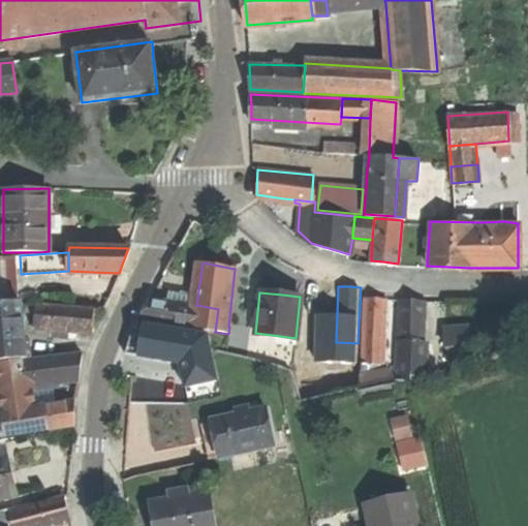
[(191,296),(176,294),(175,302),(190,304),(191,296)]
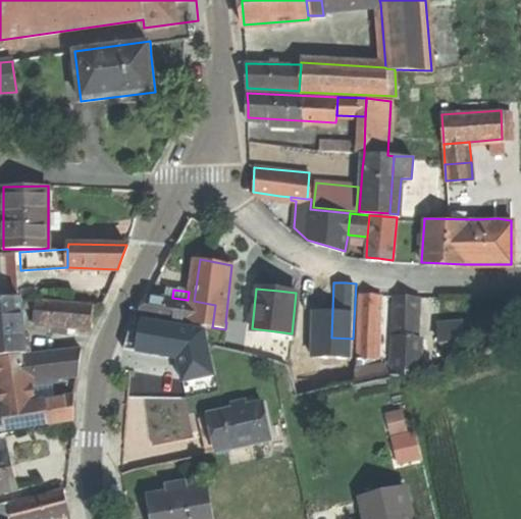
[(369,294),(358,293),(357,356),(376,357),(378,294),(369,294)]
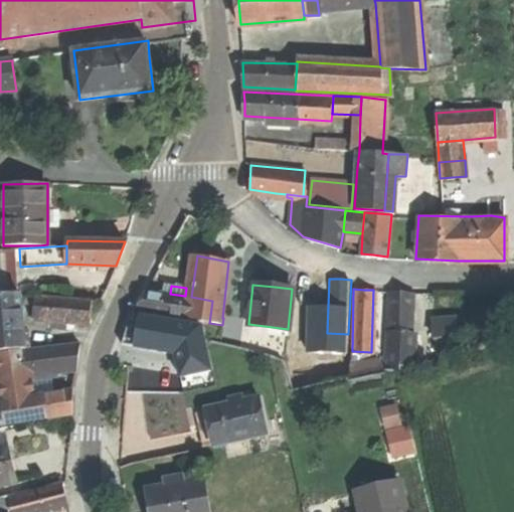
[(170,294),(145,290),(142,298),(136,311),(209,323),(212,301),(191,297),(185,296),(170,294)]
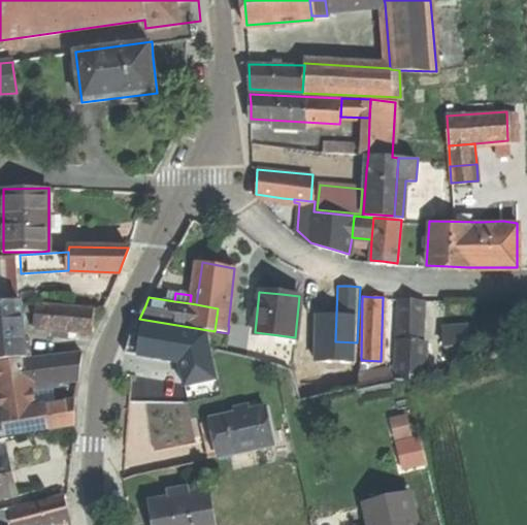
[(410,298),(397,297),(395,338),(420,339),(422,298),(410,298)]
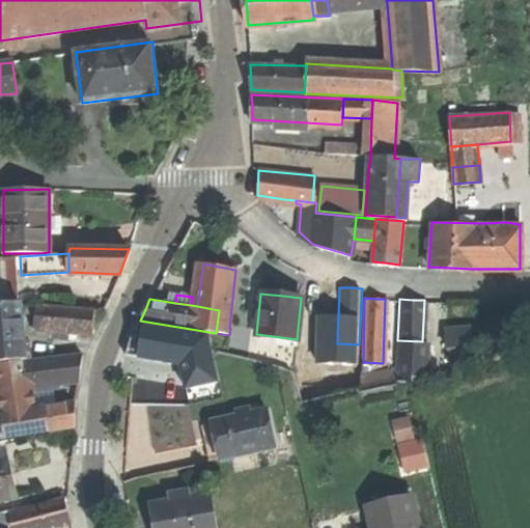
[(23,304),(0,305),(0,362),(25,359),(23,304)]
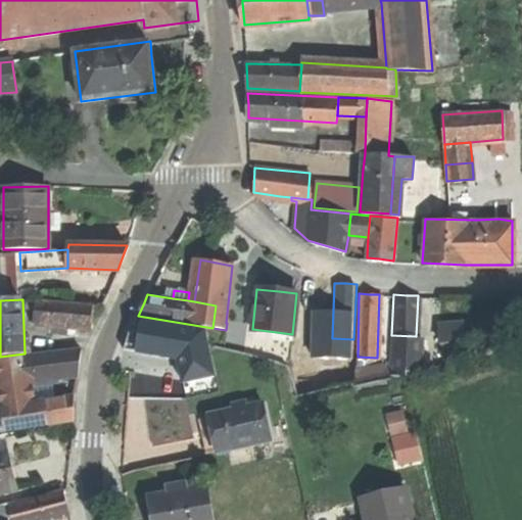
[(91,306),(36,301),(35,315),(34,324),(89,330),(90,320),(91,306)]
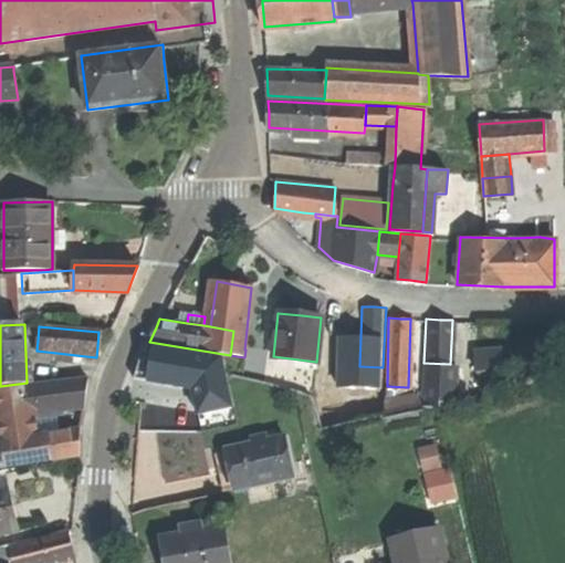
[(200,356),(144,346),(138,362),(134,377),(170,384),(170,382),(180,383),(179,385),(195,388),(200,356)]
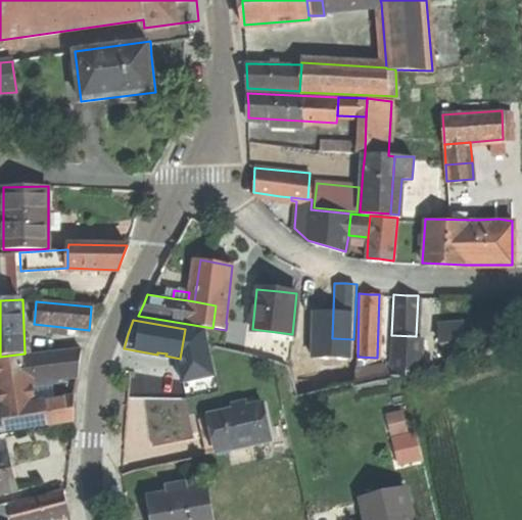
[(461,320),(437,322),(439,340),(463,338),(461,320)]
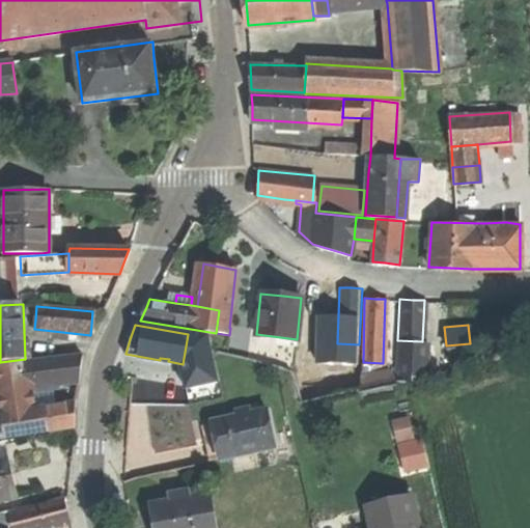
[(206,337),(188,334),(183,364),(185,374),(183,376),(186,387),(216,381),(206,337)]
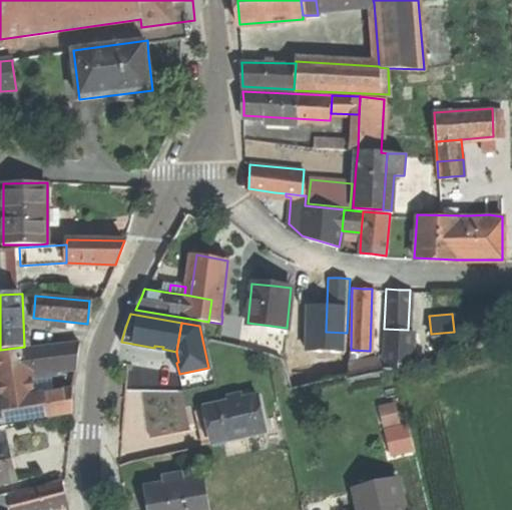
[(408,330),(384,329),(384,343),(403,344),(407,344),(408,330)]
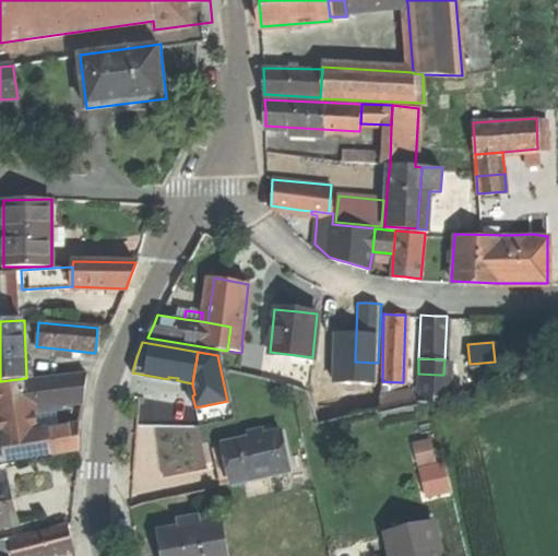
[(378,363),(355,362),(353,376),(377,378),(378,363)]
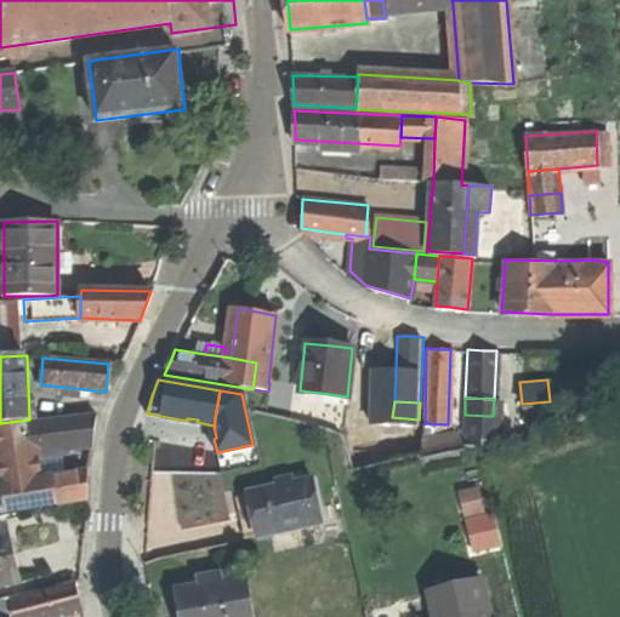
[(488,416),(465,415),(464,441),(478,443),(496,444),(496,436),(487,434),(488,416)]
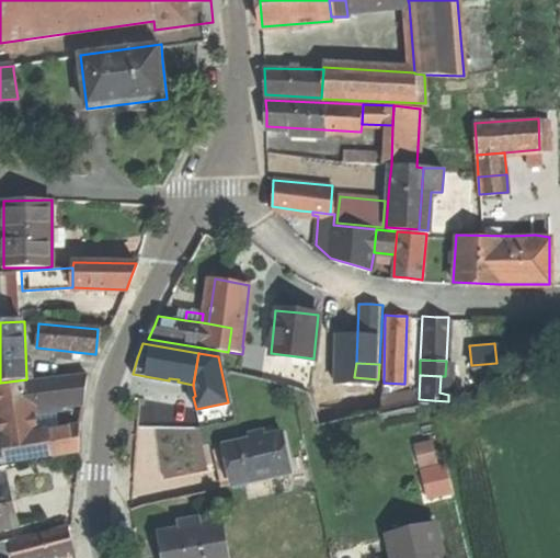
[(86,376),(23,383),(25,408),(25,409),(48,407),(65,405),(82,403),(86,376)]
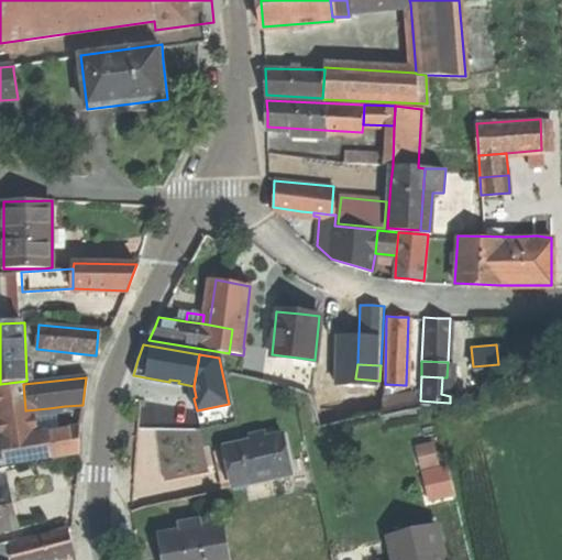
[(418,392),(382,398),(381,412),(420,404),(418,392)]
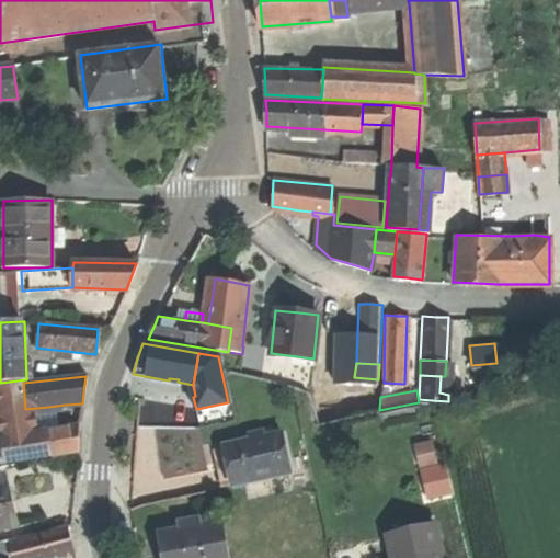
[(187,406),(163,410),(169,437),(172,453),(175,466),(198,460),(187,406)]
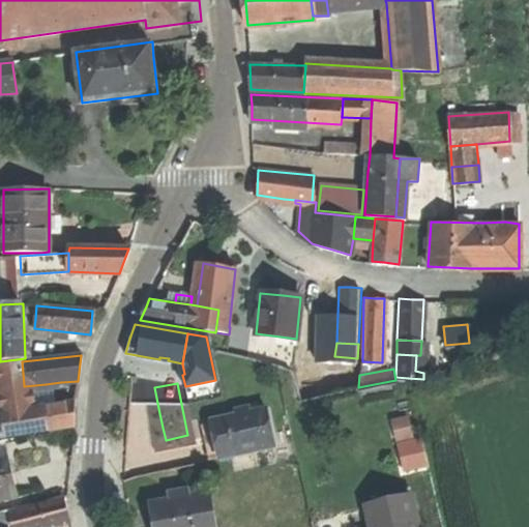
[(24,385),(0,387),(0,412),(2,412),(25,409),(22,388),(24,386),(24,385)]
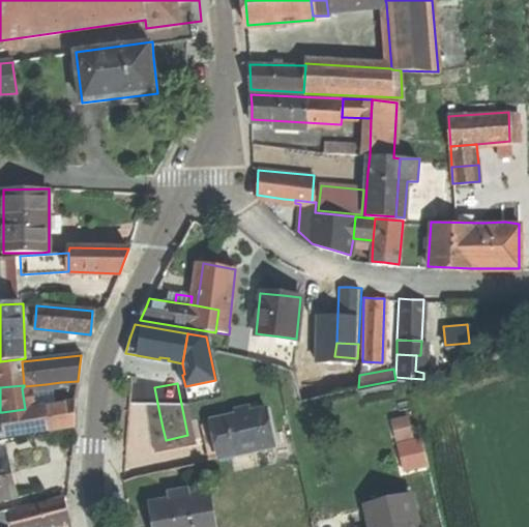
[(72,403),(32,408),(35,432),(75,427),(74,416),(72,403)]
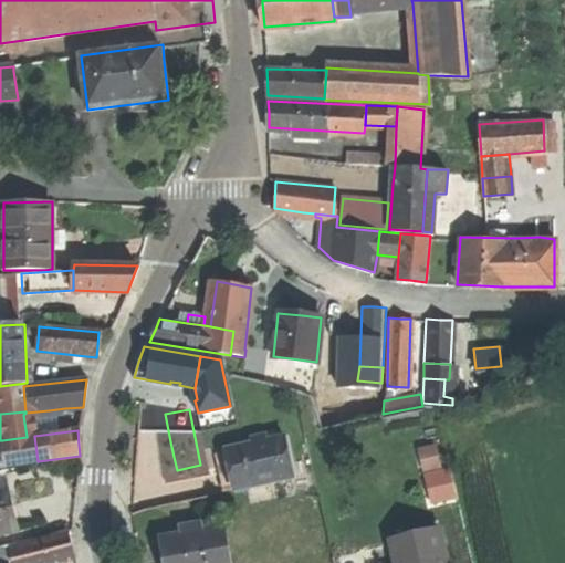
[(265,433),(251,436),(252,441),(267,439),(265,433)]
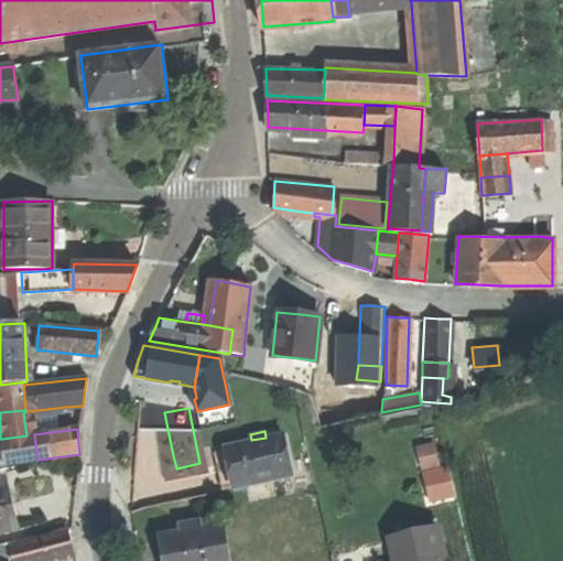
[(241,444),(224,449),(233,487),(249,482),(292,471),(283,433),(266,438),(251,440),(241,444)]
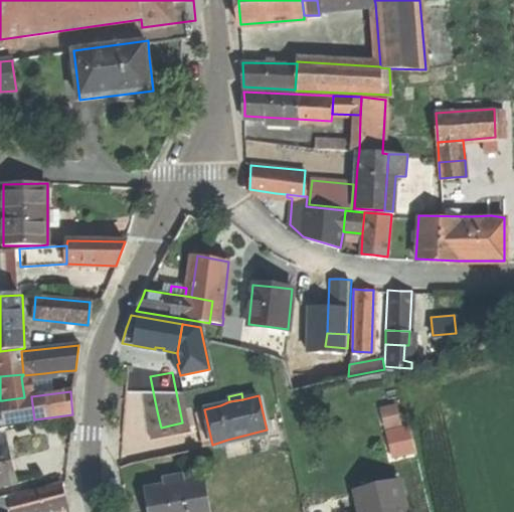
[(24,397),(2,400),(6,423),(34,419),(31,396),(24,397)]
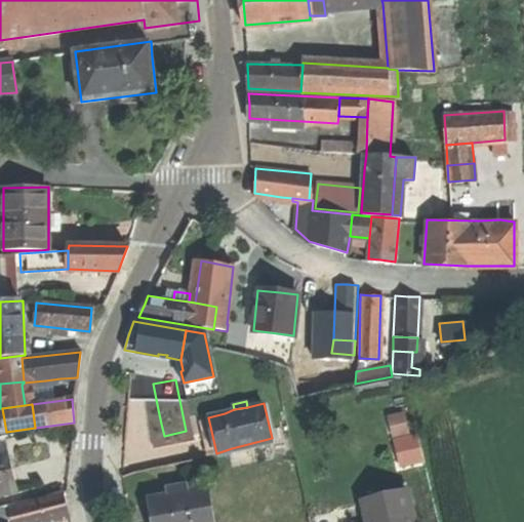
[(161,424),(158,409),(151,410),(152,418),(154,426),(161,424)]
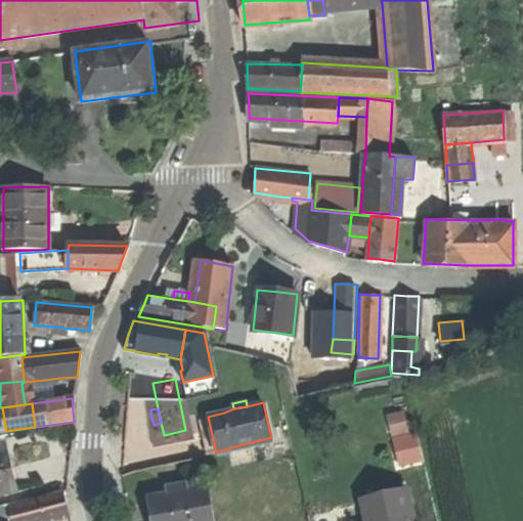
[(0,494),(16,491),(11,470),(7,451),(0,452),(0,494)]
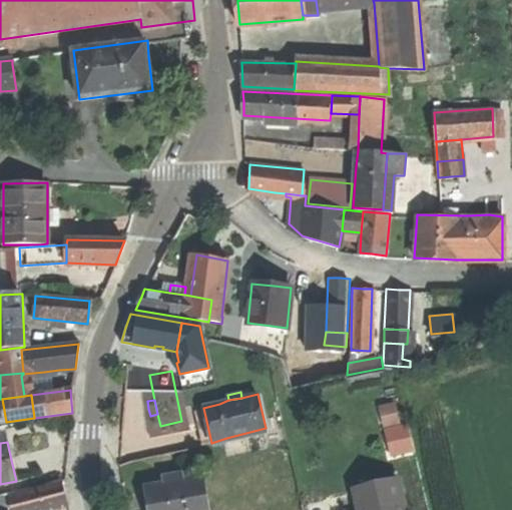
[(181,474),(164,477),(165,484),(182,481),(181,474)]
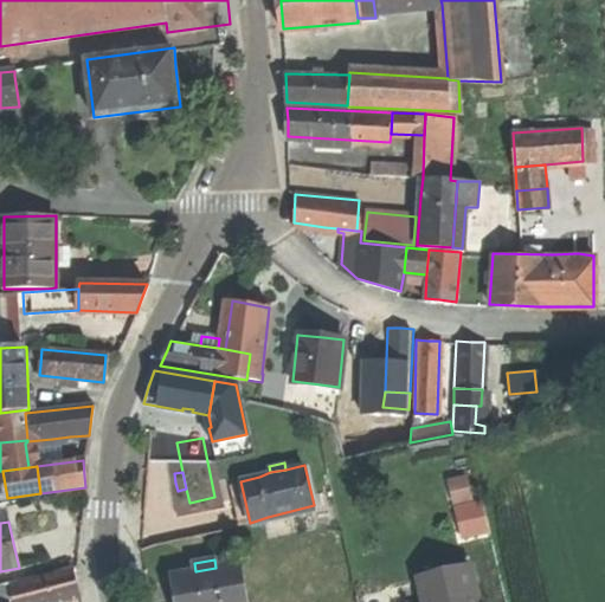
[(467,563),(417,575),(423,601),(477,601),(477,600),(476,600),(467,563)]
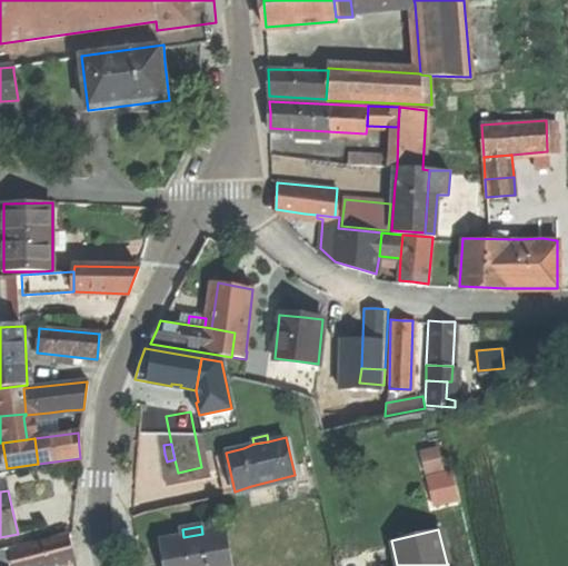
[(183,537),(161,540),(165,559),(166,565),(229,565),(225,530),(202,534),(183,537)]
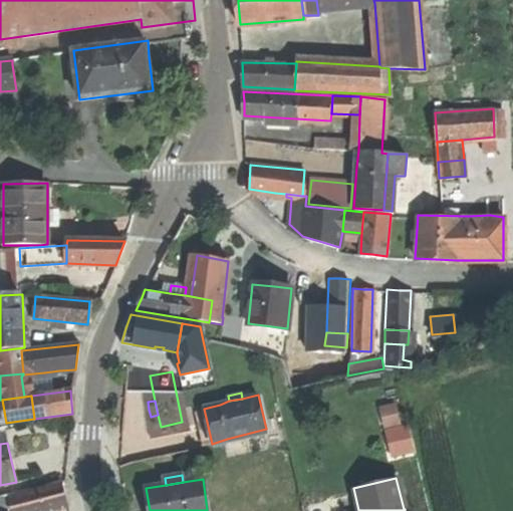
[(61,484),(8,496),(11,510),(46,510),(67,506),(64,494),(61,484)]
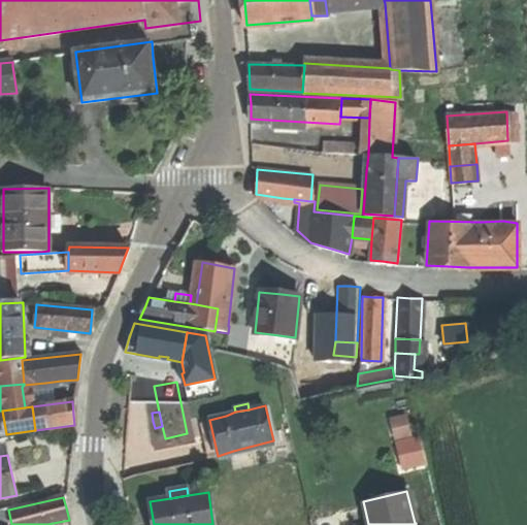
[(8,507),(0,509),(0,524),(11,524),(8,510),(8,507)]
